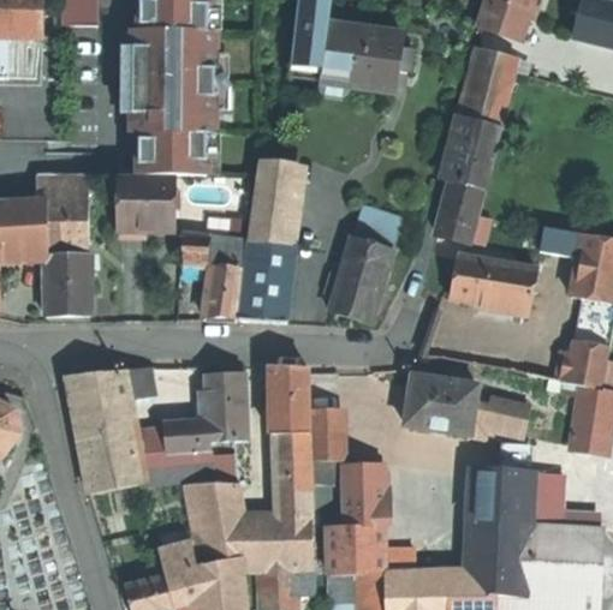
[(0,0),(0,34),(7,35),(40,35),(40,0),(0,0)]
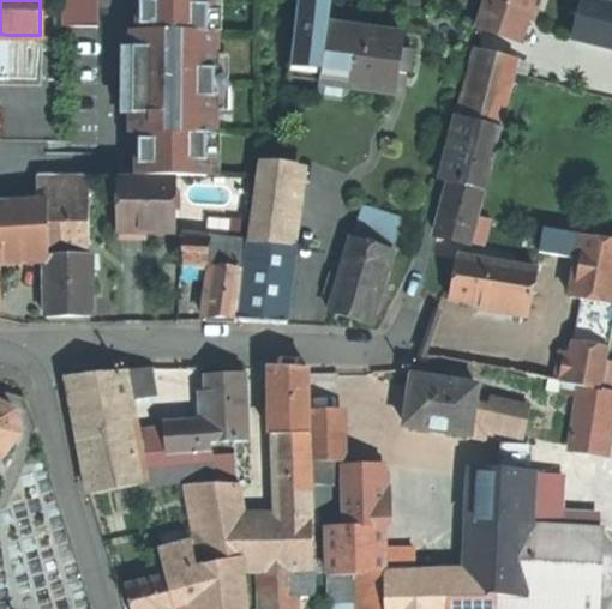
[(60,0),(61,19),(101,18),(100,0),(60,0)]
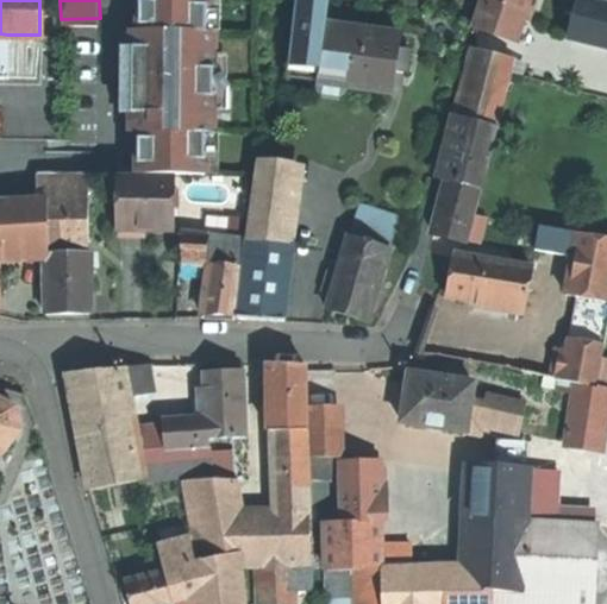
[(138,0),(138,29),(131,29),(130,130),(136,130),(136,132),(136,171),(202,171),(204,130),(211,131),(213,30),(204,30),(205,0),(138,0)]
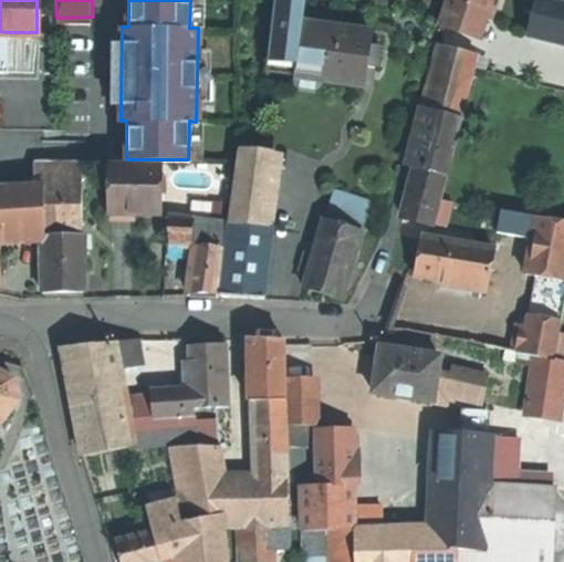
[(273,0),(270,34),(298,38),(300,23),(303,0),(273,0)]
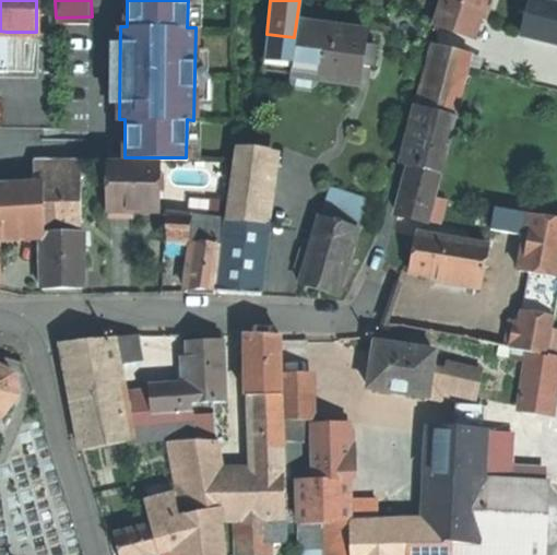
[(442,0),(435,23),(447,27),(470,36),(483,0),(442,0)]
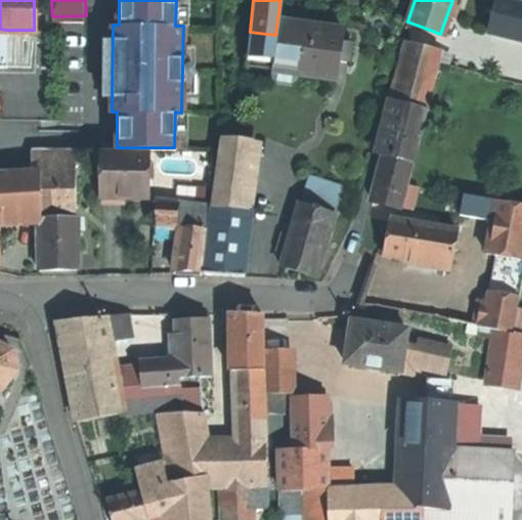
[(493,0),(486,31),(521,39),(521,0),(493,0)]
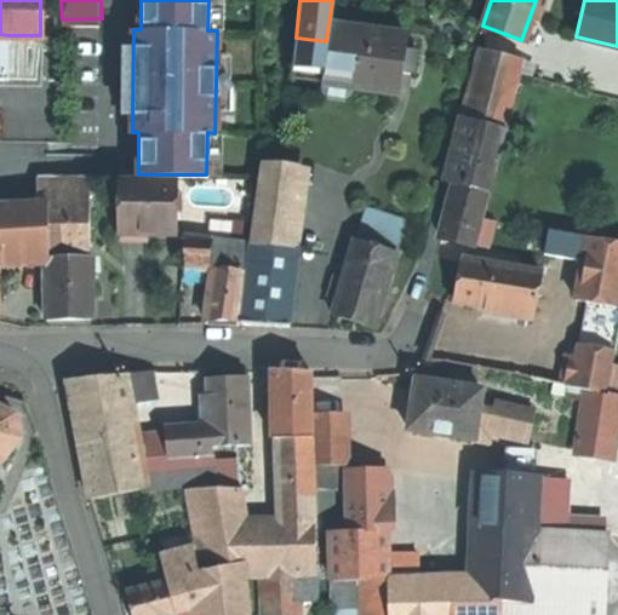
[(405,34),(328,26),(326,41),(325,58),(354,62),(354,70),(400,75),(402,56),(405,34)]
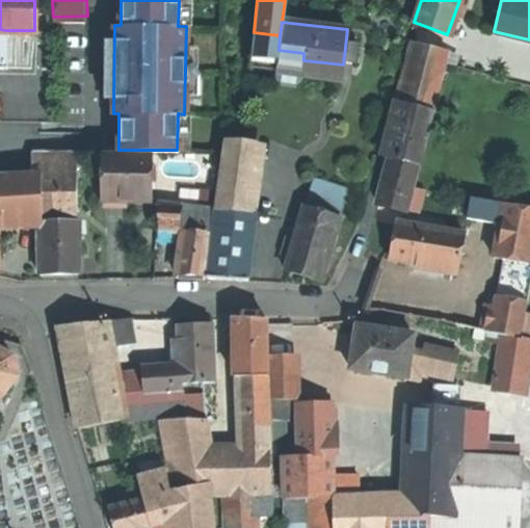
[(280,35),(254,32),(250,54),(277,57),(279,50),(280,35)]
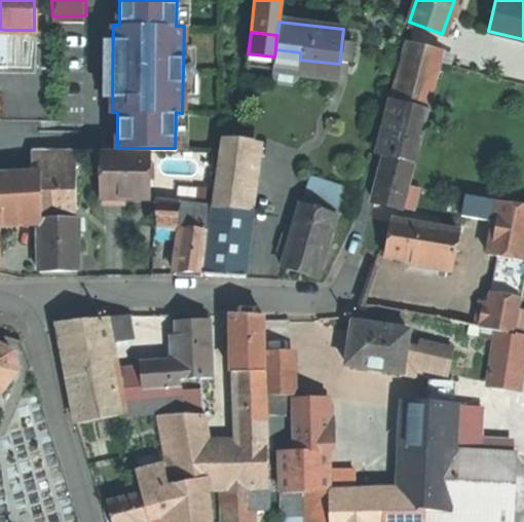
[(426,107),(443,49),(410,39),(394,98),(426,107)]
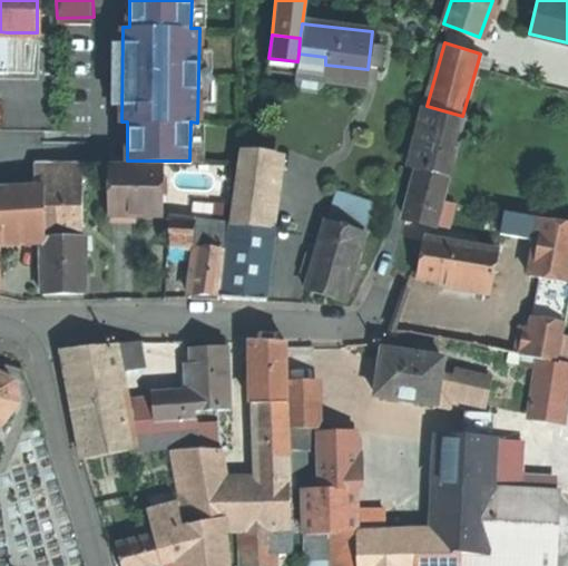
[(325,57),(299,54),(297,61),(296,68),(301,75),(317,77),(324,71),(325,65),(325,57)]
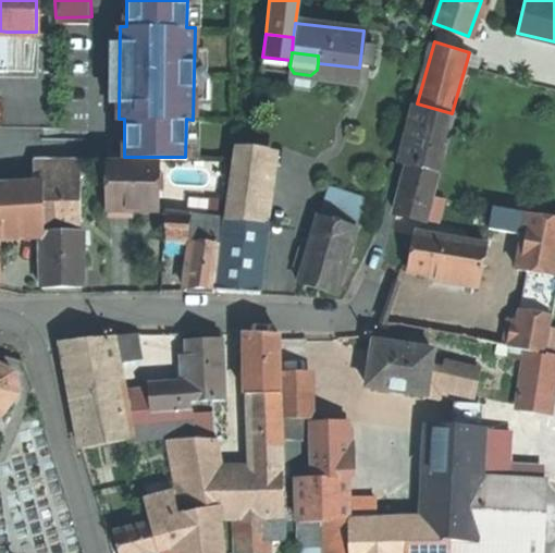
[(452,113),(417,103),(412,118),(416,136),(412,151),(408,163),(438,171),(439,172),(454,113),(452,113)]
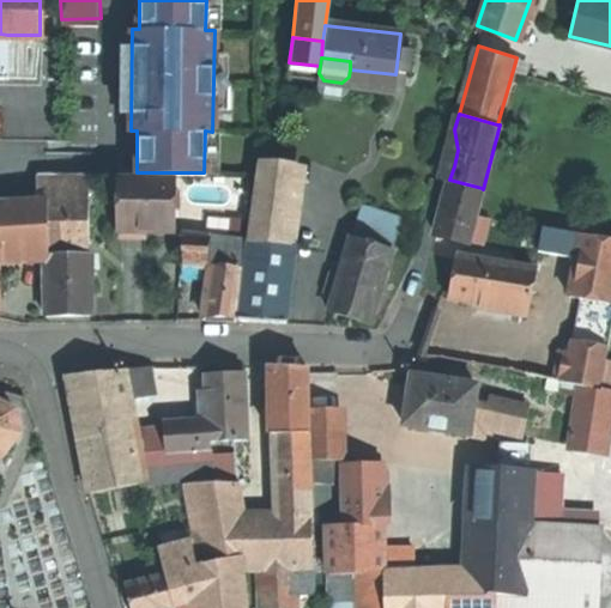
[(292,162),(259,158),(248,237),(283,242),(292,162)]
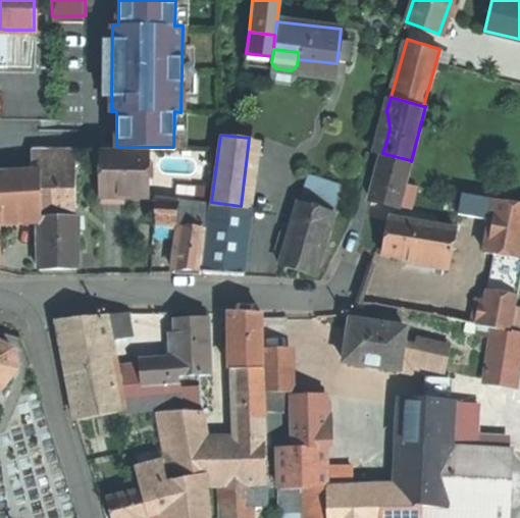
[(146,148),(100,148),(100,194),(122,194),(145,195),(146,148)]
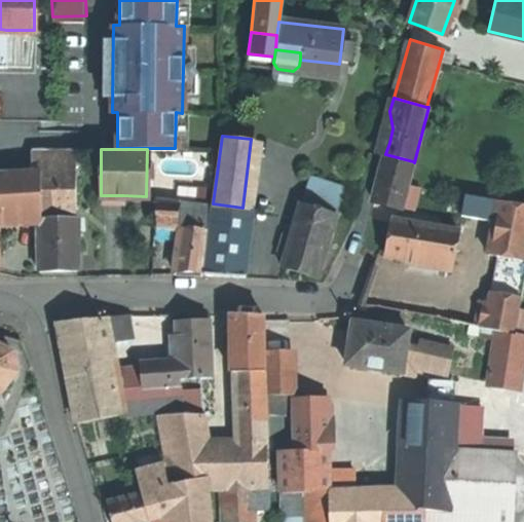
[(30,170),(73,170),(73,150),(30,150),(30,170)]
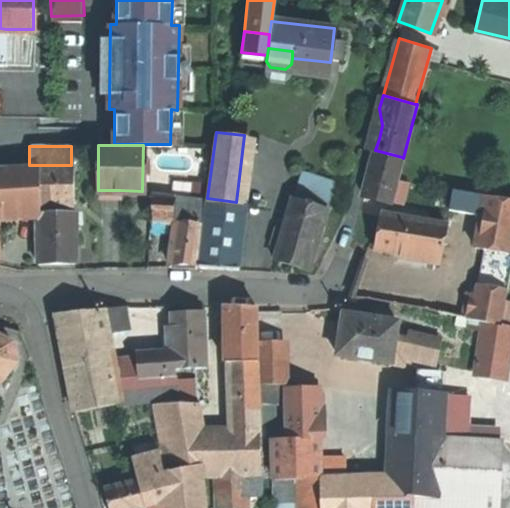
[(402,157),(375,150),(370,171),(364,193),(390,200),(402,157)]
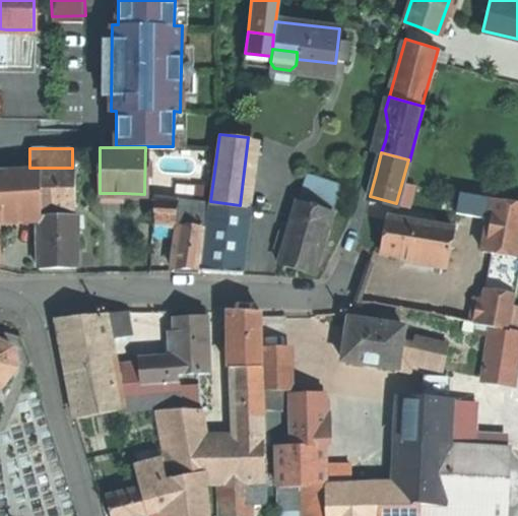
[(29,168),(0,170),(0,215),(38,214),(73,213),(73,205),(74,205),(74,168),(72,168),(29,168)]
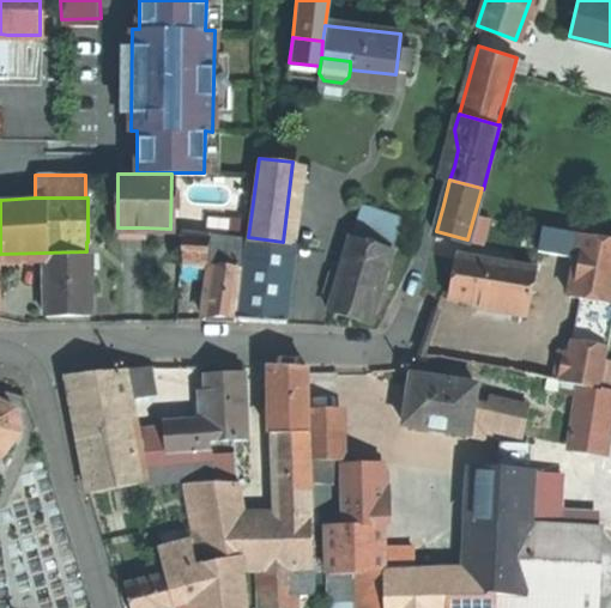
[(351,237),(389,248),(398,217),(360,207),(351,237)]
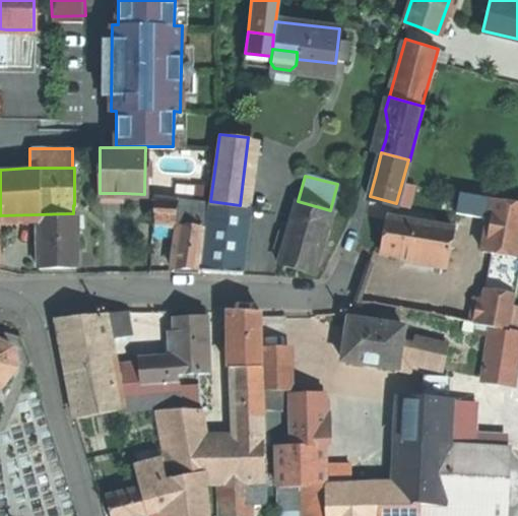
[(206,202),(155,197),(154,220),(174,223),(178,223),(204,227),(206,202)]
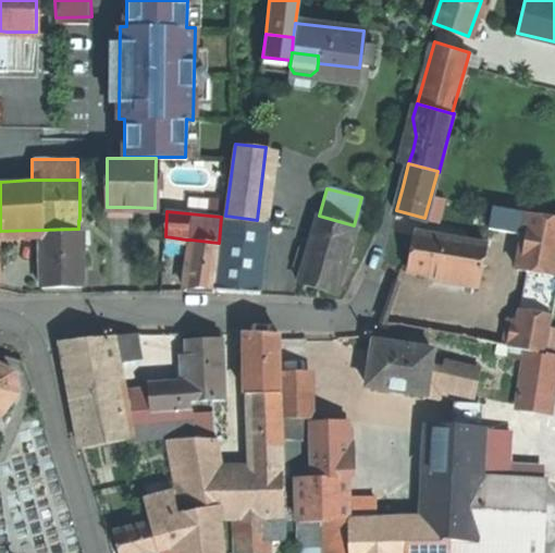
[(554,273),(554,217),(527,212),(517,267),(528,269),(554,273)]
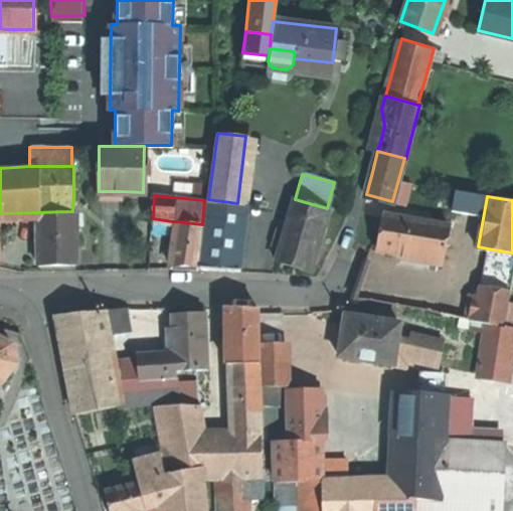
[(200,266),(238,271),(247,204),(237,203),(208,199),(200,266)]
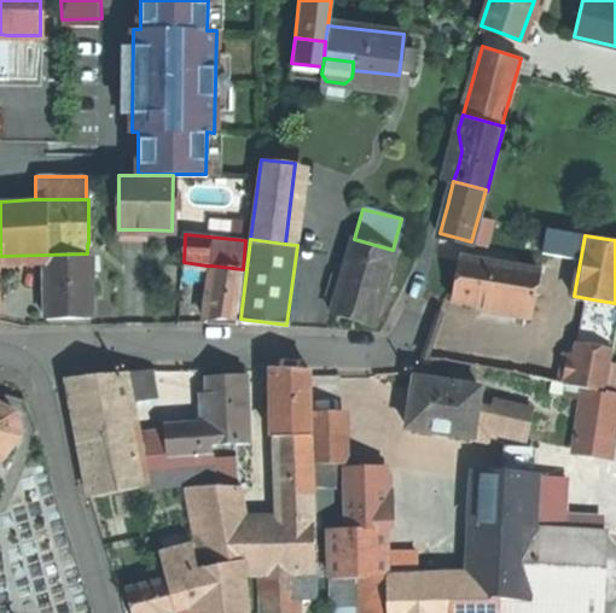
[(383,286),(394,250),(393,250),(354,239),(353,239),(341,278),(336,293),(331,310),(371,323),(383,286)]
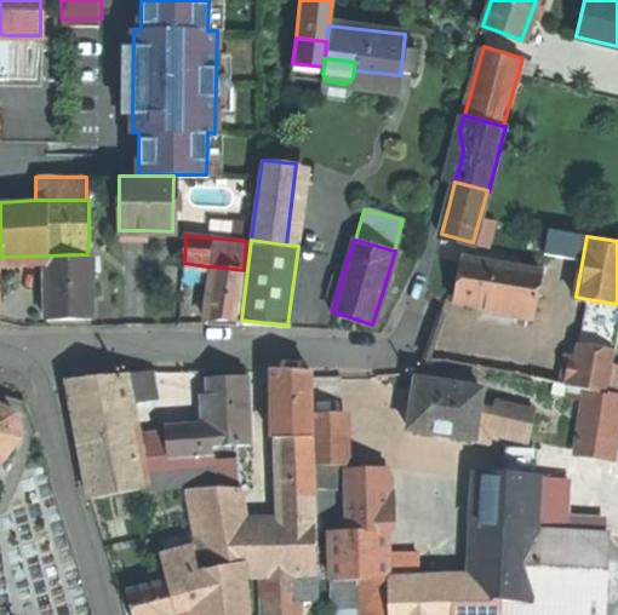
[(87,254),(45,256),(46,316),(67,315),(89,315),(90,254),(87,254)]
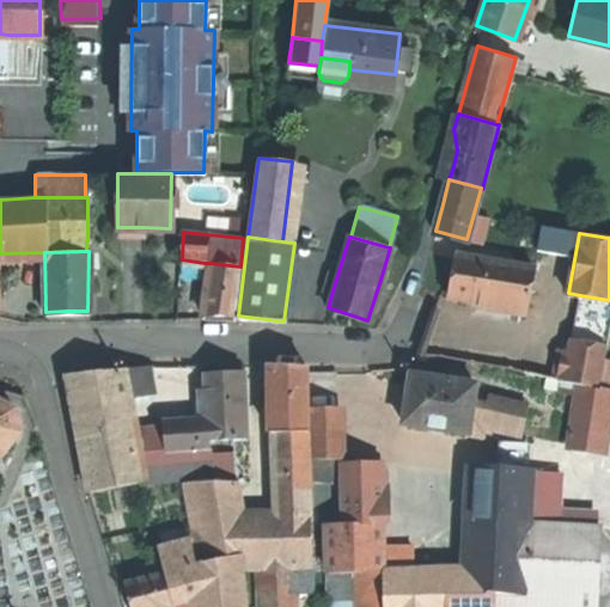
[(534,264),(455,251),(451,273),(447,294),(526,307),(534,264)]
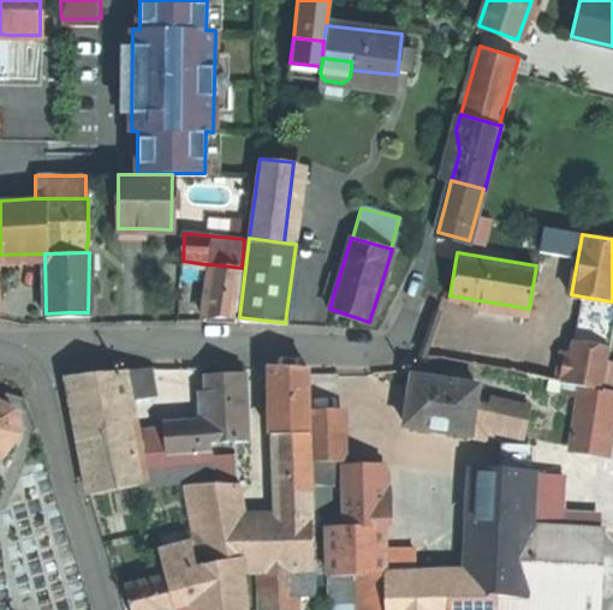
[(236,318),(242,268),(210,264),(209,276),(206,316),(222,317),(236,318)]
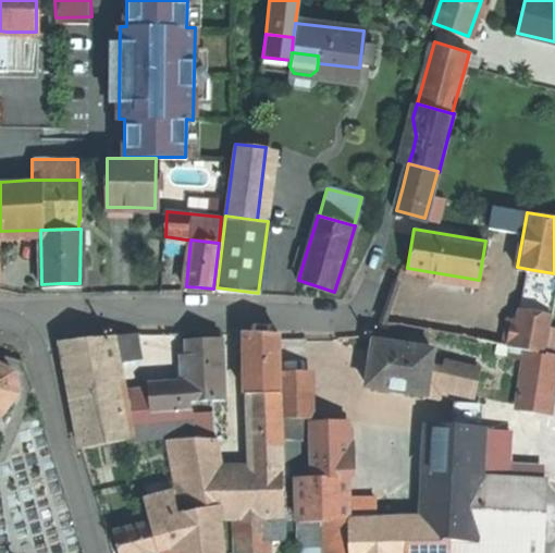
[(303,265),(307,250),(298,247),(293,261),(303,265)]
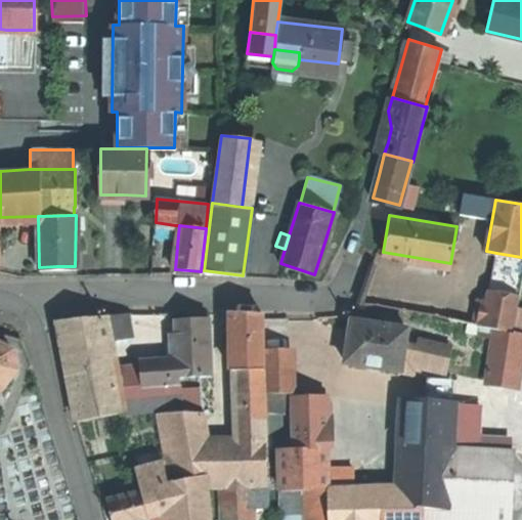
[(521,257),(496,253),(490,289),(520,294),(521,283),(521,257)]
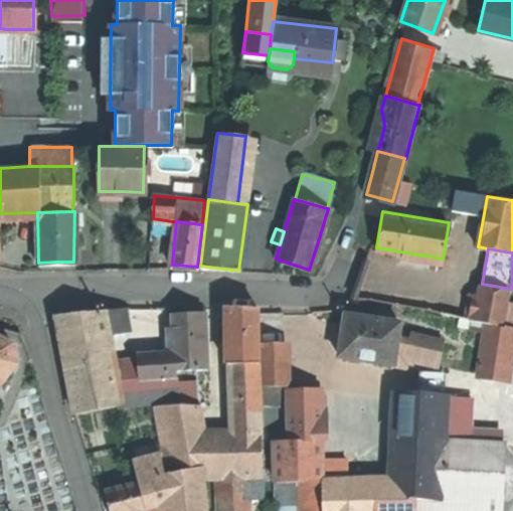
[(509,302),(511,289),(482,284),(480,294),(471,292),(464,317),(475,319),(485,321),(504,326),(505,322),(509,302)]
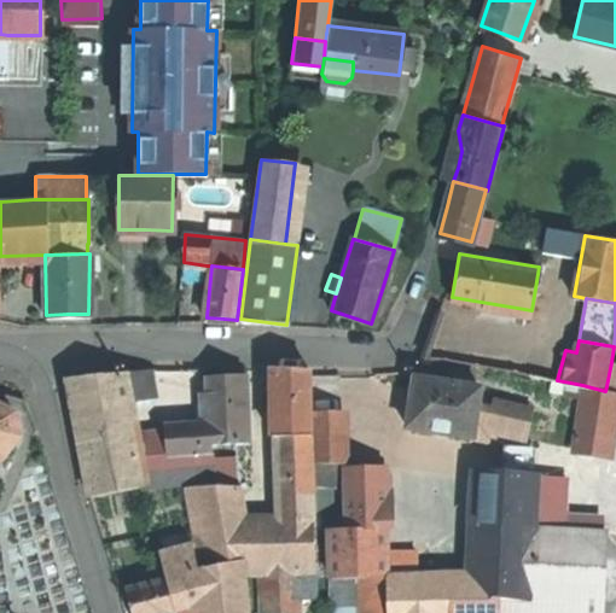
[(120,371),(126,398),(152,396),(147,367),(120,367),(120,371)]
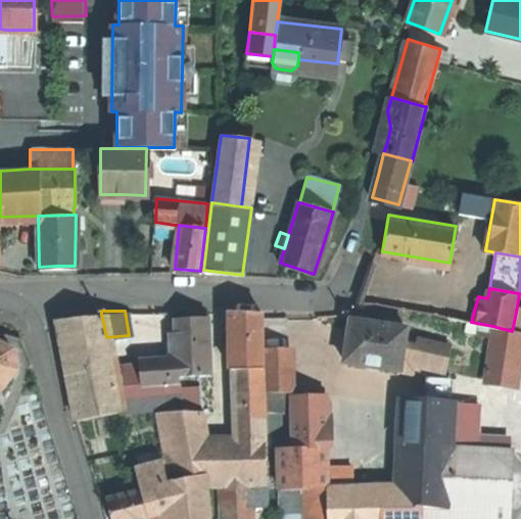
[(242,313),(228,312),(230,367),(233,367),(238,368),(264,368),(263,314),(242,313)]
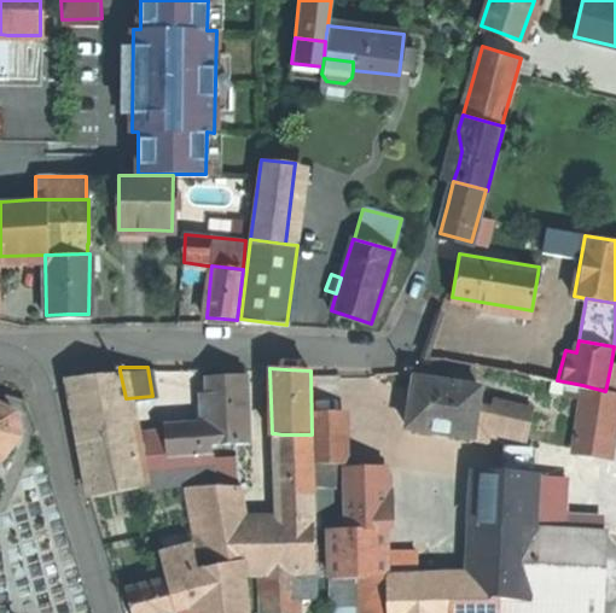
[(120,371),(65,374),(82,463),(133,457),(138,457),(137,455),(132,430),(126,398),(120,371)]
